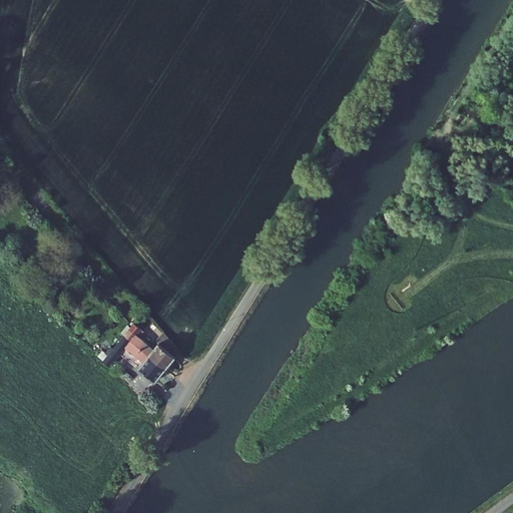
[(174,357),(180,351),(163,332),(157,339),(159,341),(153,349),(138,336),(142,331),(133,323),(130,327),(123,335),(124,335),(164,369),(174,357)]
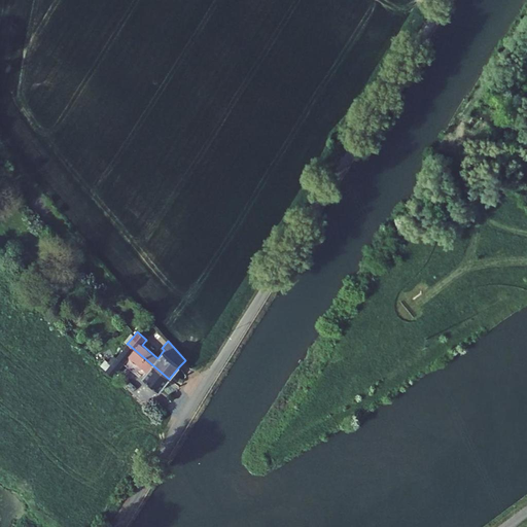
[(127,344),(134,336),(131,334),(125,342),(127,344)]
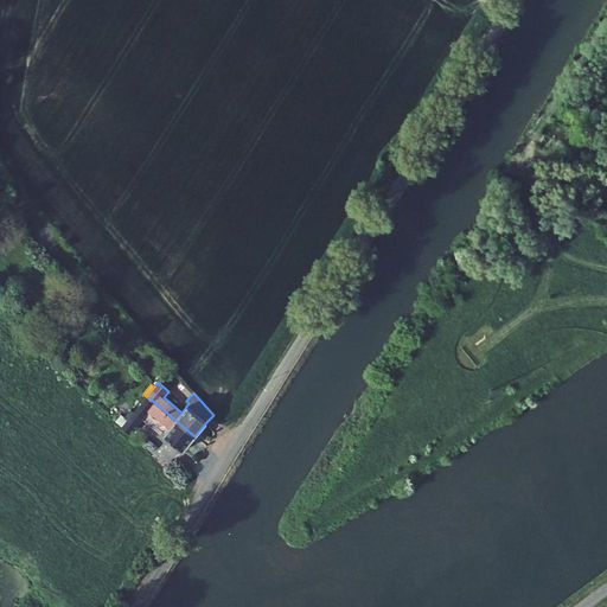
[(195,436),(147,396),(146,396),(133,411),(121,427),(129,434),(149,410),(170,428),(164,434),(184,451),(195,436)]
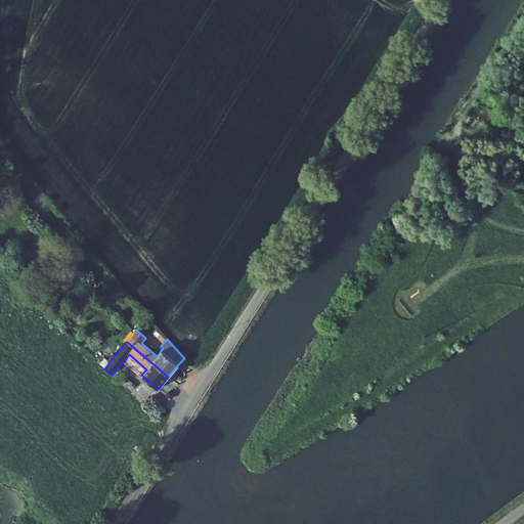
[(104,368),(115,355),(113,353),(106,359),(104,357),(99,363),(104,368)]
